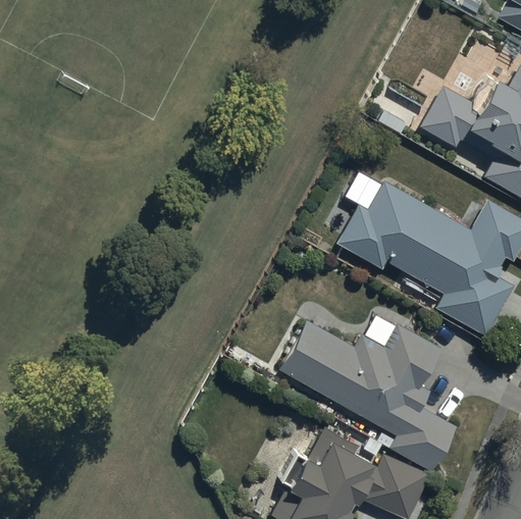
[(520,0),(506,0),(497,17),(520,30),(520,0)]
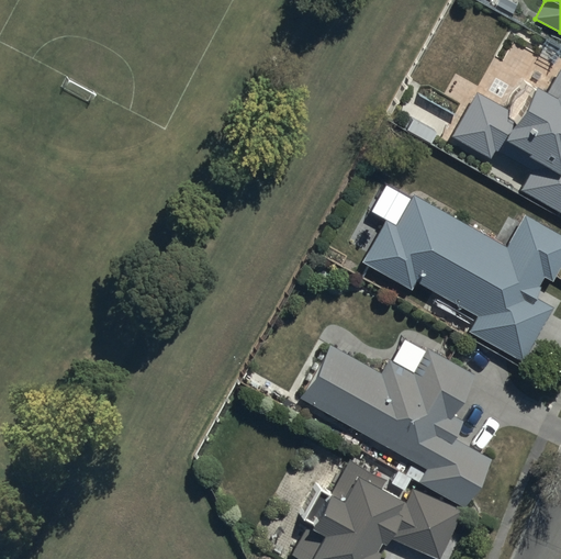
[(560,69),(559,68),(530,121),(478,91),(452,136),(528,179),(523,190),(560,211),(560,69)]
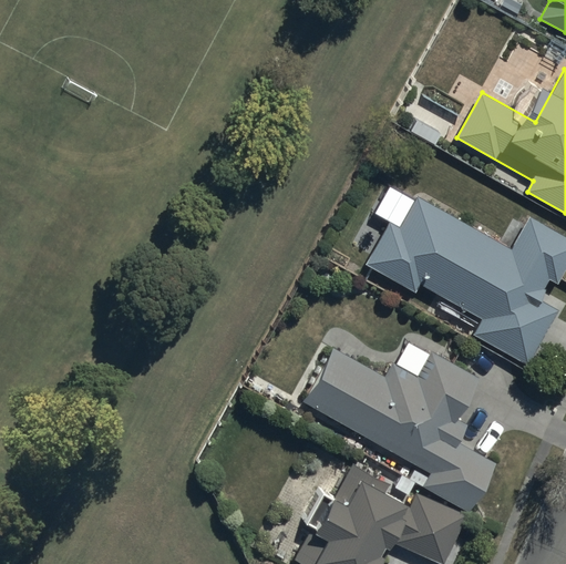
[(512,247),(415,196),(378,268),(483,322),(475,338),(532,368),(561,314),(552,308),(565,279),(565,235),(528,216),(512,247)]
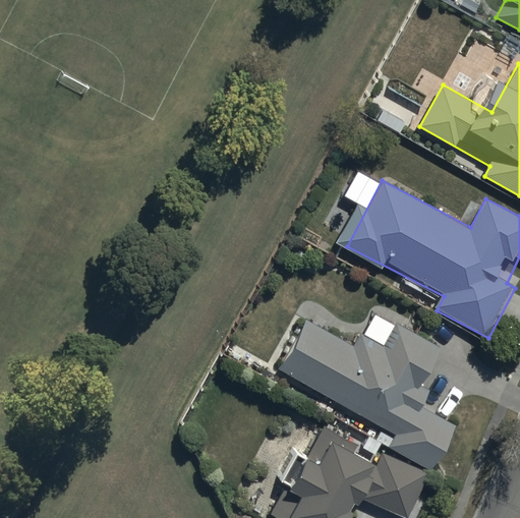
[(277,375),(437,466),(461,427),(418,403),(447,354),(395,325),(383,346),(358,332),(350,346),(307,322),(277,375)]
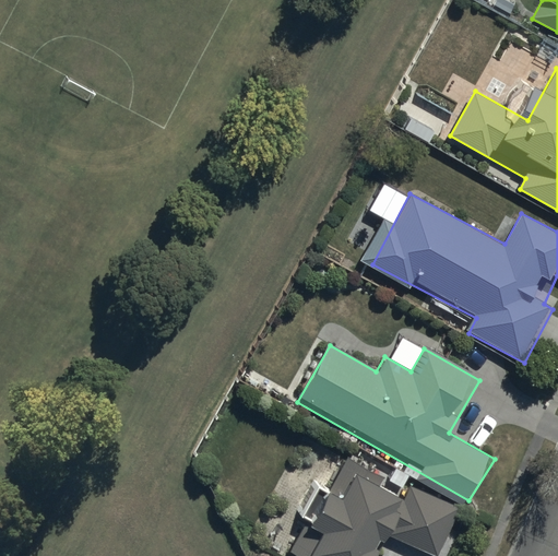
[(347,459),(294,555),(378,555),(390,535),(428,555),(440,555),(460,521),(347,459)]
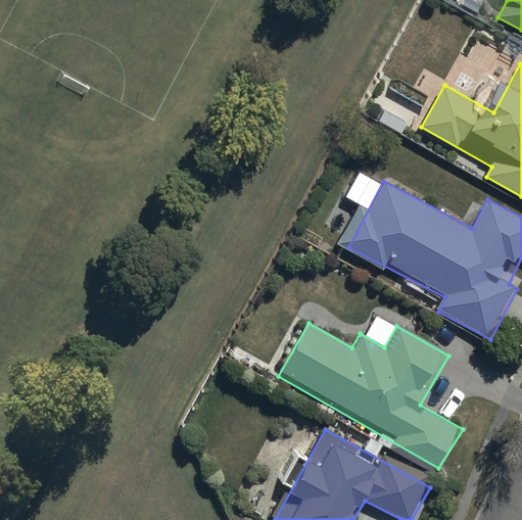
All buildings are outlined.
